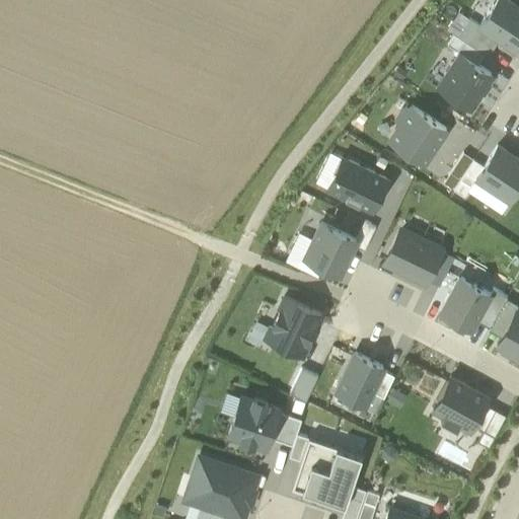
[(518,45),(518,8),(506,0),(495,0),(479,25),(499,39),(516,50),(518,45)]
